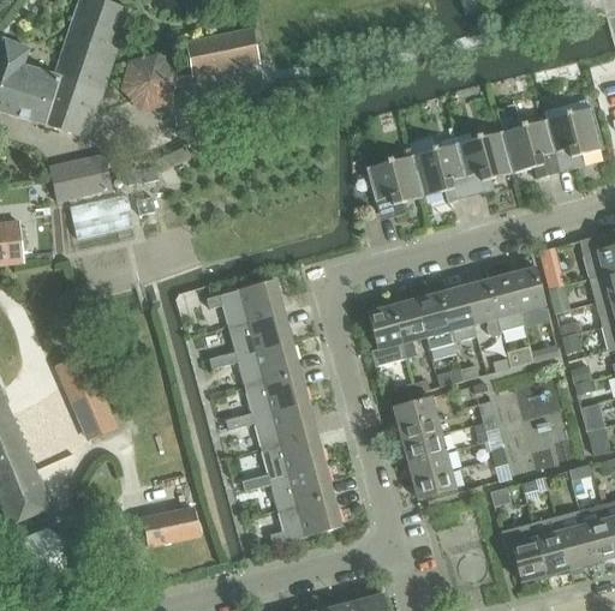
[(0,109),(89,136),(132,7),(109,0),(79,0),(55,73),(23,64),(29,47),(5,37),(0,48),(0,109)]
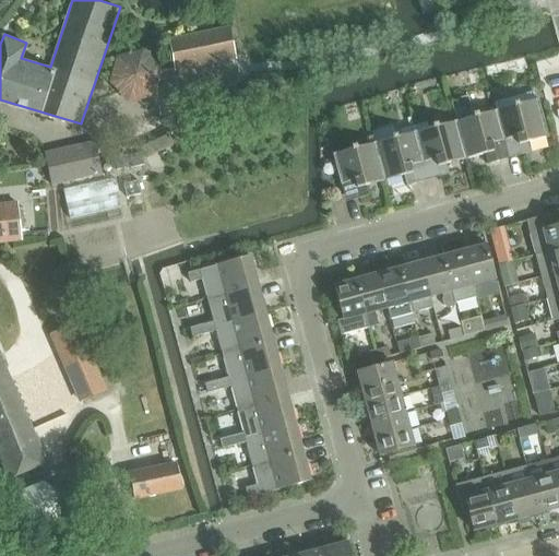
[(176,69),(236,57),(229,25),(169,38),(176,69)]
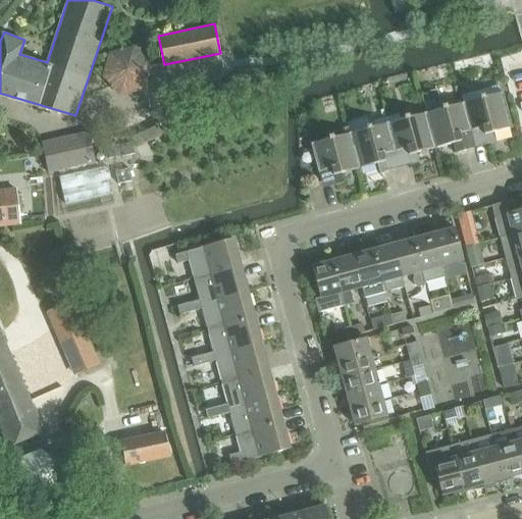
[(110,51),(102,75),(118,95),(145,90),(151,65),(135,46),(110,51)]
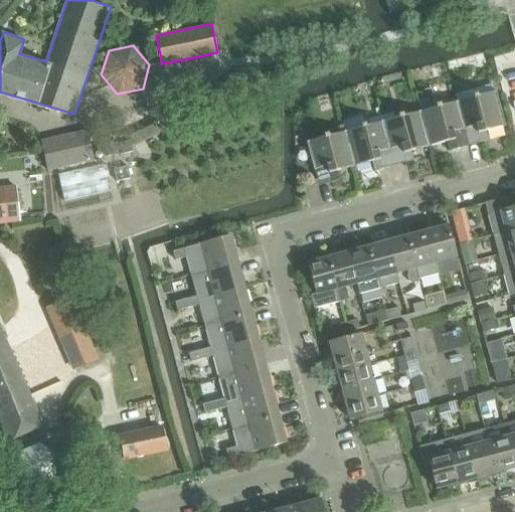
[(455,92),(457,101),(467,137),(479,134),(480,141),(489,138),(486,129),(504,124),(495,90),(494,91),(492,82),(455,92)]
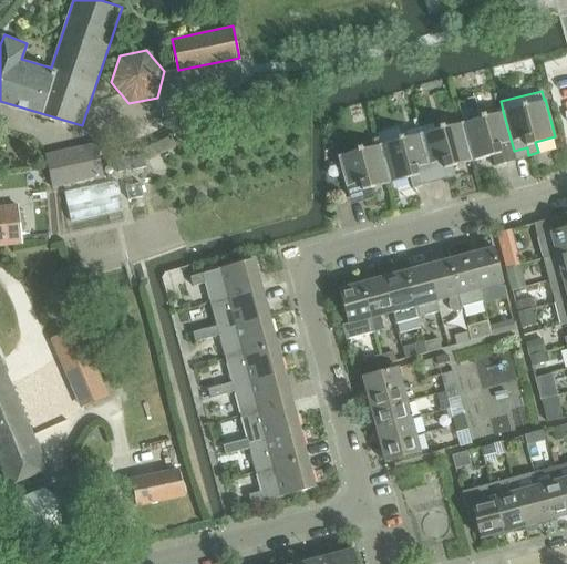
[(502,154),(514,151),(503,111),(462,122),(473,160),(492,154),(495,164),(504,162),(502,154)]
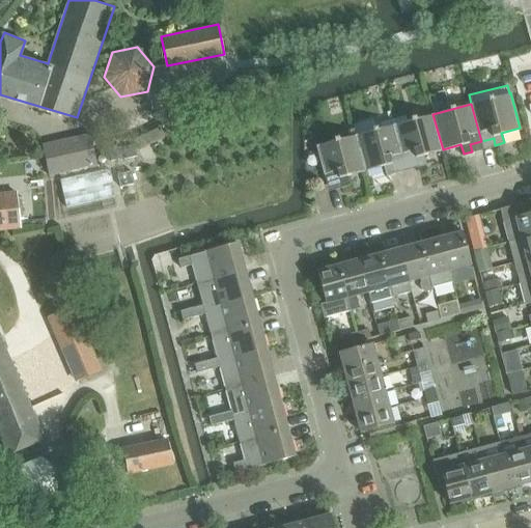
[(406,115),(393,118),(404,162),(416,159),(418,166),(427,164),(424,154),(443,149),(432,114),(407,120),(406,115)]
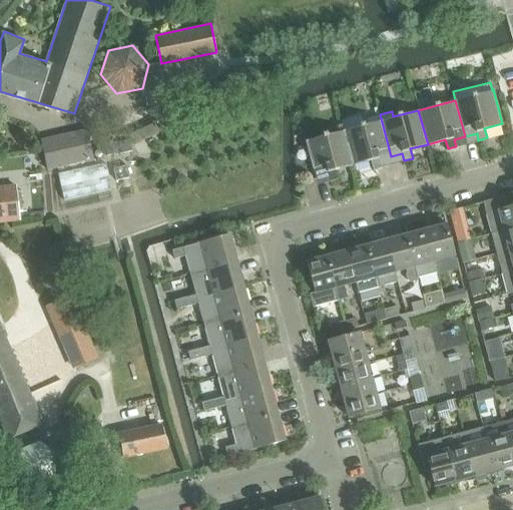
[(369,123),(365,124),(362,113),(341,118),(344,129),(353,164),(371,159),(373,168),(382,166),(380,159),(391,156),(380,114),(368,117),(369,123)]
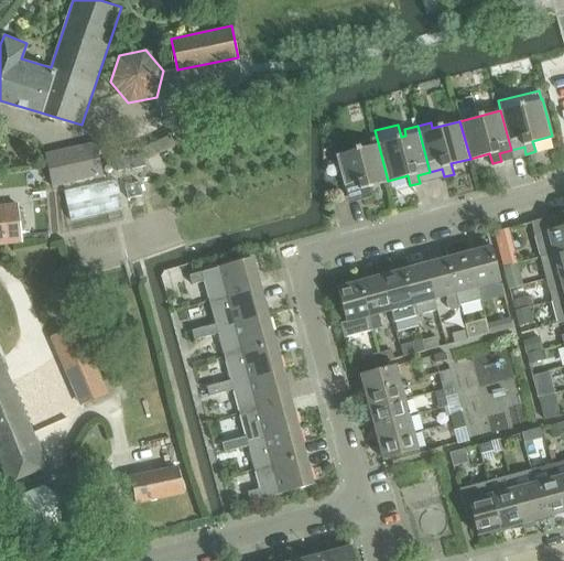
[(53,185),(104,173),(96,140),(45,152),(53,185)]
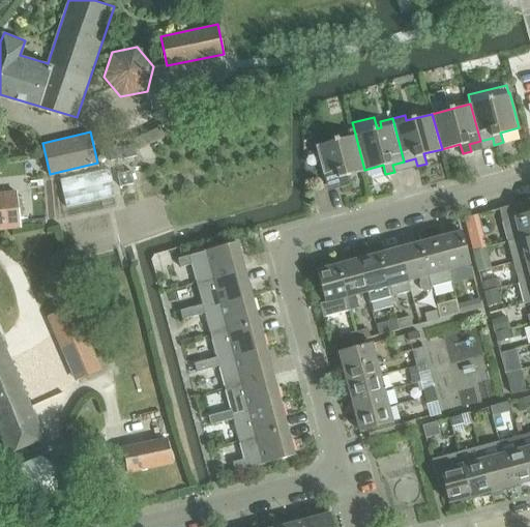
[(347,174),(364,170),(355,134),(316,145),(326,183),(339,179),(341,186),(349,184),(347,174)]
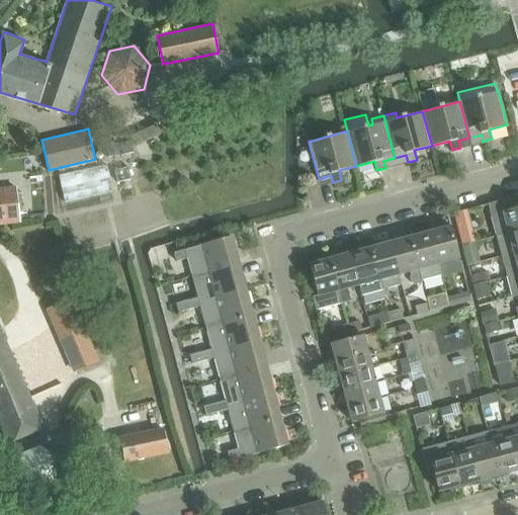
[(131,142),(106,147),(108,157),(133,152),(131,142)]
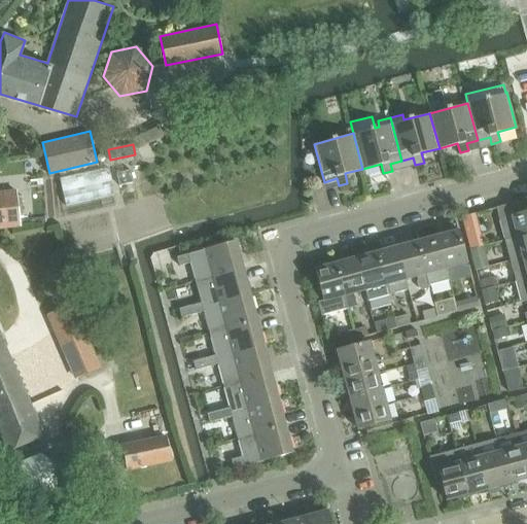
[(109,167),(59,177),(64,203),(114,193),(109,167)]
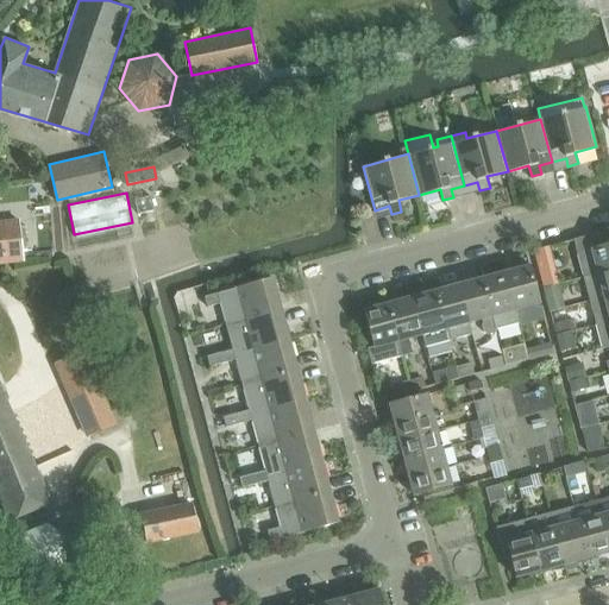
[(19,218),(0,219),(0,260),(25,258),(19,218)]
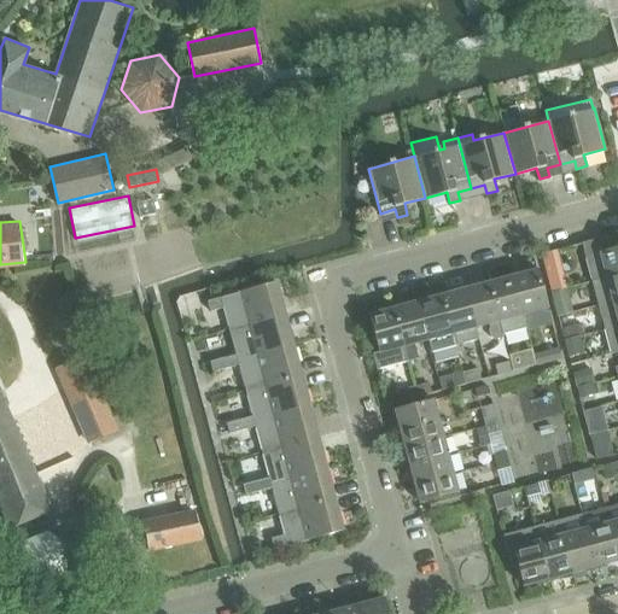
[(617,239),(616,232),(582,241),(586,255),(592,280),(617,273),(617,239)]
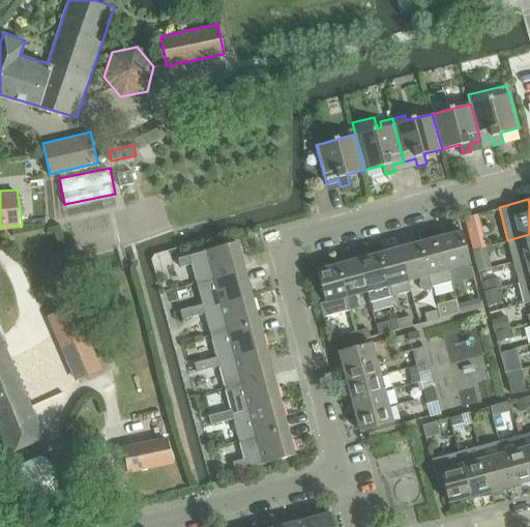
[(455,232),(440,236),(448,268),(461,265),(464,277),(473,275),(461,228),(454,230),(455,232)]
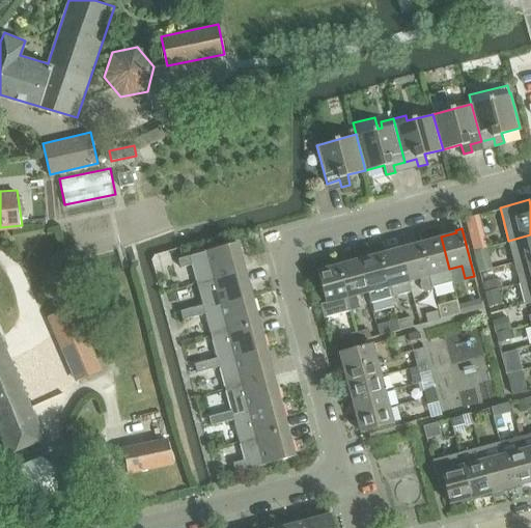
[(482,229),(469,233),(474,250),(487,246),(482,229)]
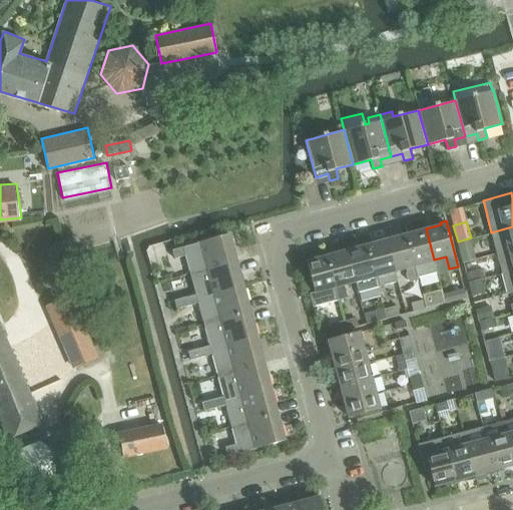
[(512,226),(491,232),(497,252),(512,247),(512,226)]
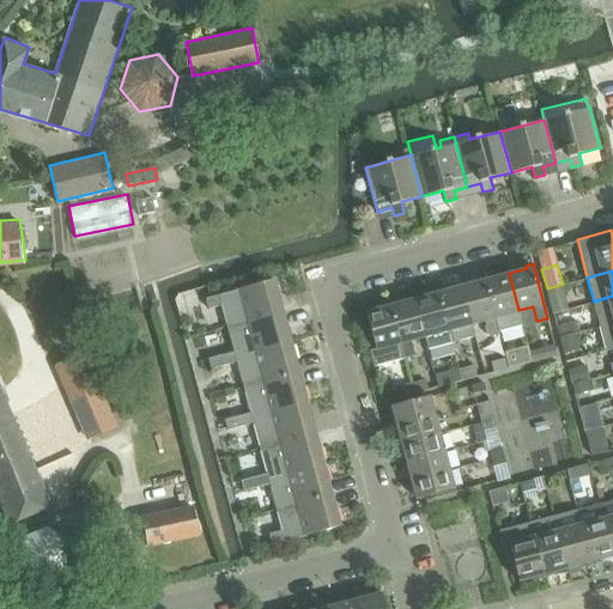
[(490,275),(485,276),(499,332),(523,324),(519,310),(509,273),(491,278),(490,275)]
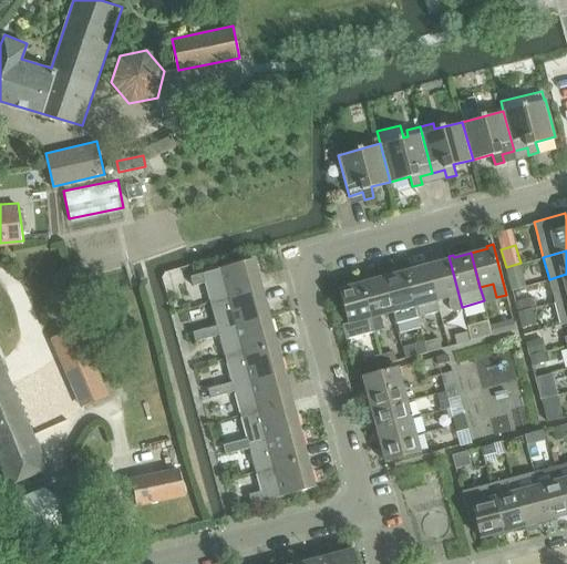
[(443,259),(428,264),(436,299),(449,296),(450,299),(447,301),(450,308),(454,310),(460,308),(461,307),(462,307),(449,256),(443,257),(443,259)]
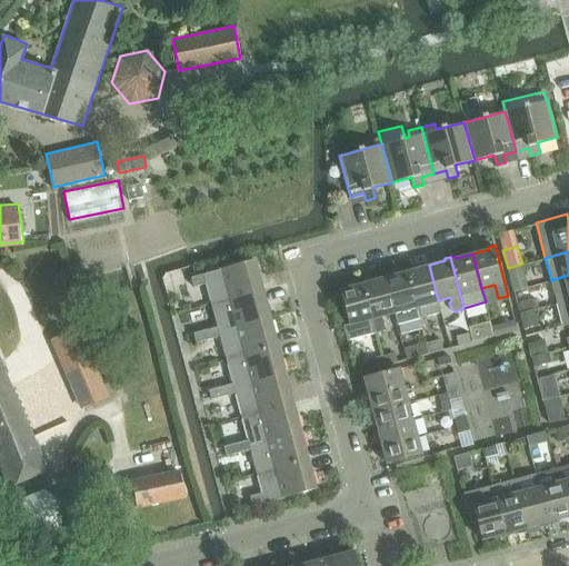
[(205,283),(210,303),(262,288),(255,259),(191,276),(193,286),(205,283)]
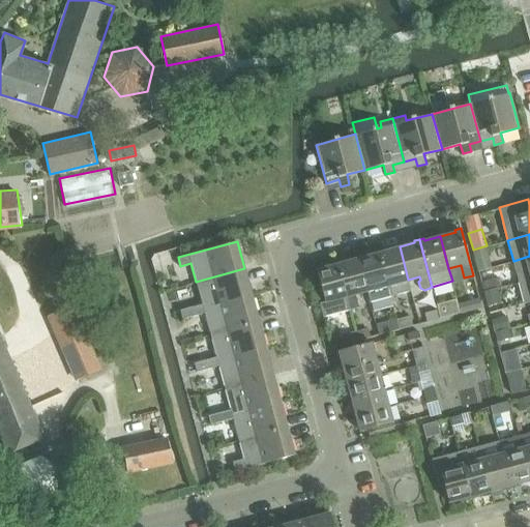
[(487,245),(473,250),(475,260),(489,256),(487,245)]
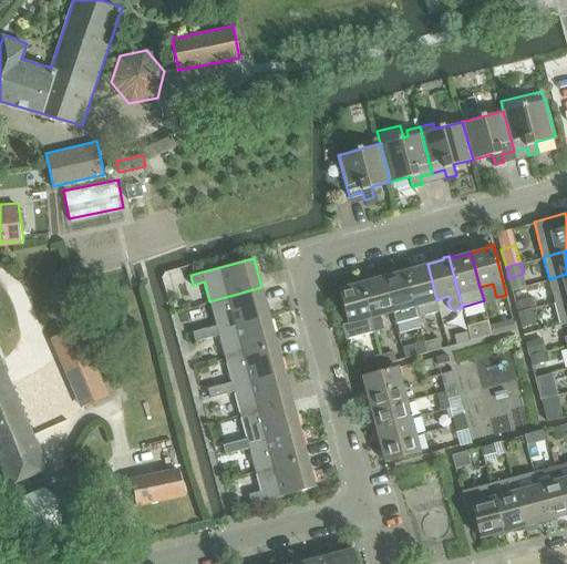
[(410,267),(404,268),(418,316),(436,311),(440,310),(436,299),(428,264),(410,268),(410,267)]
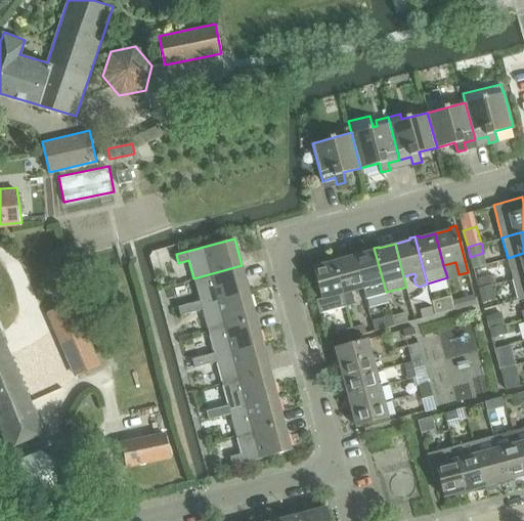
[(369,251),(354,255),(363,287),(366,297),(386,292),(374,248),(368,249),(369,251)]
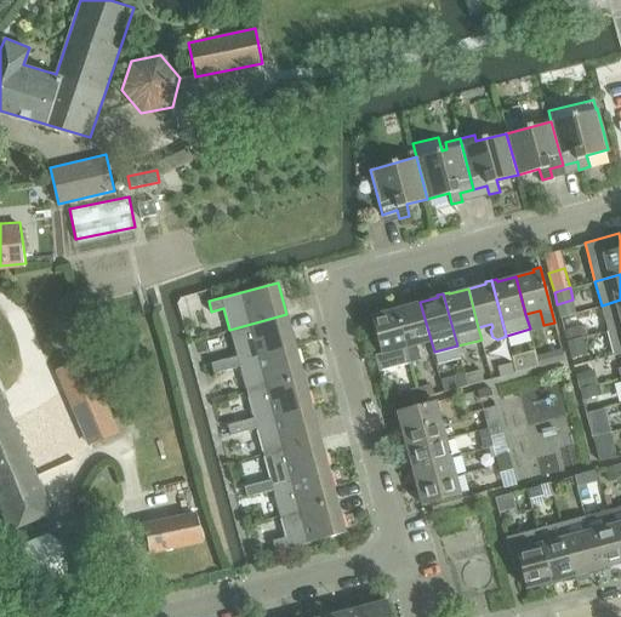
[(620,300),(602,306),(608,329),(620,325),(620,300)]
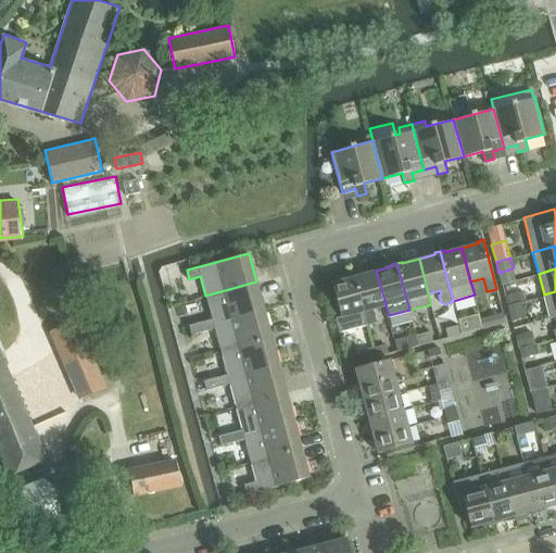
[(359,273),(354,274),(367,324),(377,321),(373,309),(386,304),(376,271),(359,275),(359,273)]
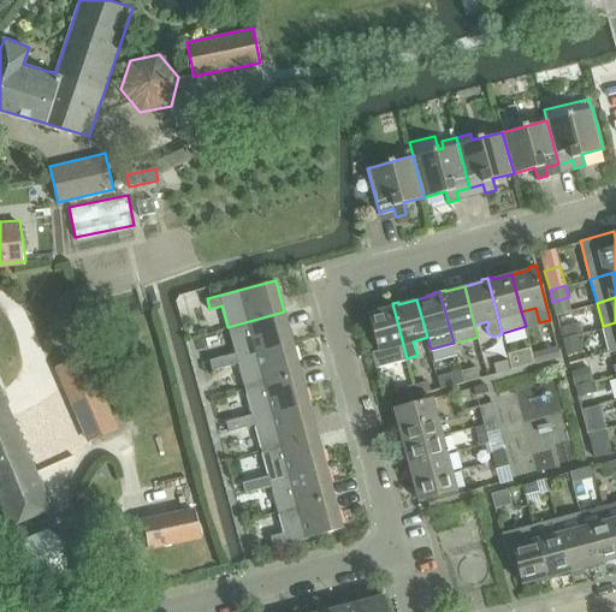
[(368,313),(378,349),(371,351),(374,367),(397,361),(407,358),(392,303),(386,306),(388,307),(368,313)]
